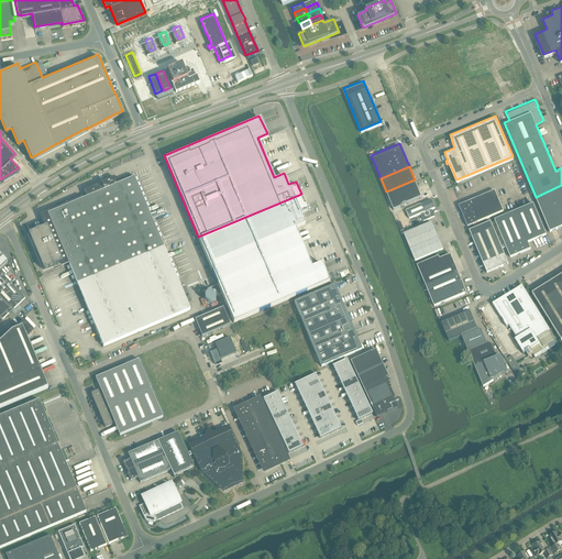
[(43,217),(45,223),(28,230),(43,266),(61,259),(62,262),(67,259),(102,342),(189,306),(133,174),(117,181),(113,174),(83,187),(86,194),(45,211),(44,211),(44,212),(43,212),(43,214),(43,215),(43,216),(43,217)]
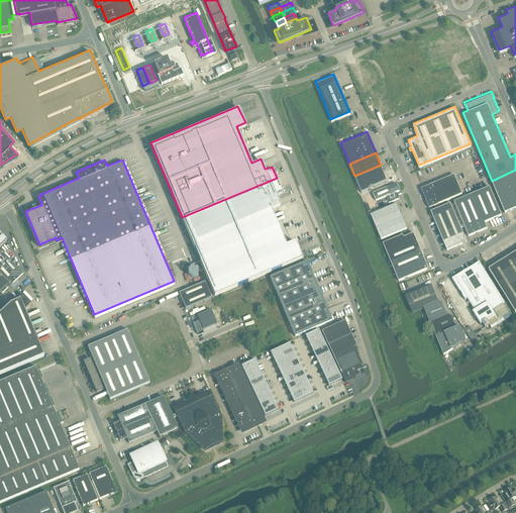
[(381,165),(354,176),(360,190),(367,187),(370,183),(373,184),(386,178),(381,165)]
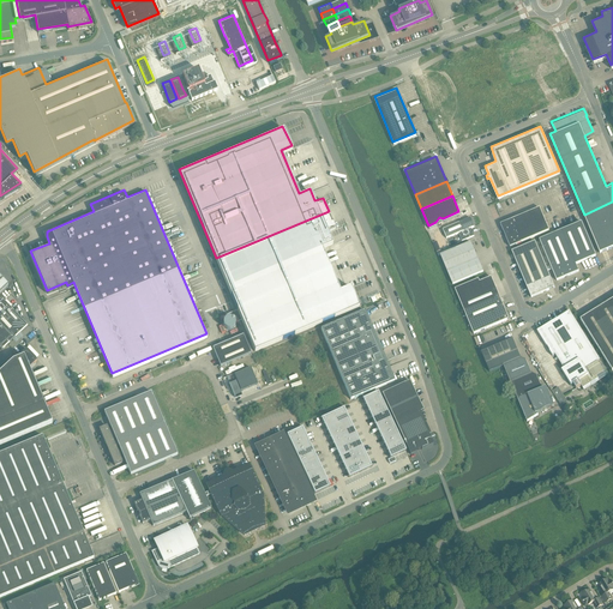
[(612,202),(584,215),(599,249),(612,242),(612,202)]
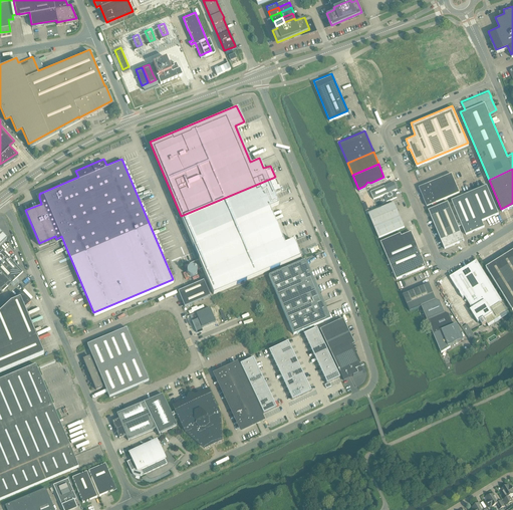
[(420,190),(419,191),(420,194),(422,194),(426,204),(459,190),(451,171),(418,185),(420,190)]
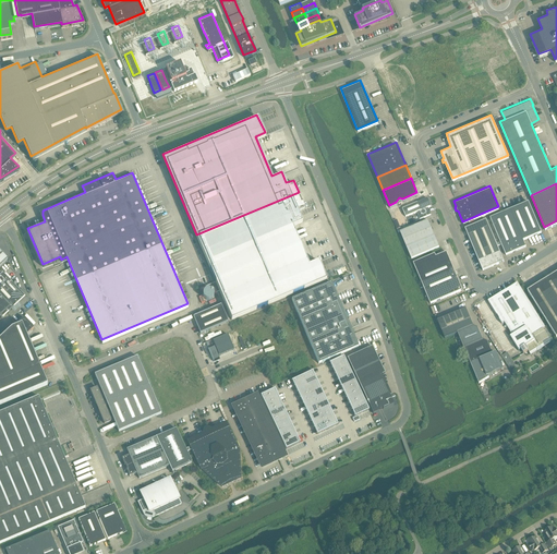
[(299,192),(196,235),(230,316),(325,276),(317,257),(307,262),(291,223),(301,218),(297,207),(303,204),(299,192)]
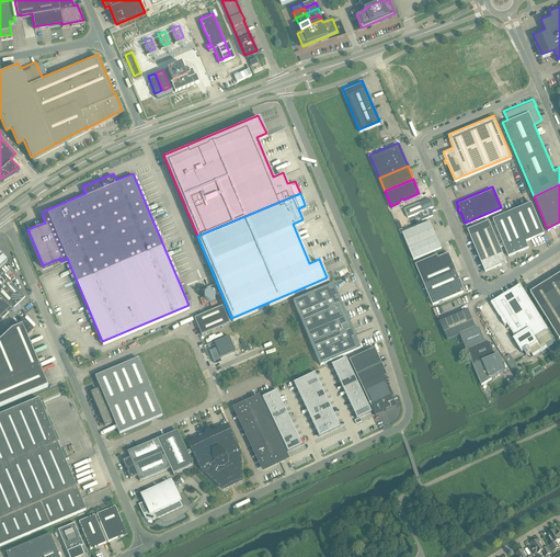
[(429,195),(403,206),(407,215),(413,212),(418,209),(421,217),(432,212),(430,206),(429,207),(427,205),(432,204),(429,195)]
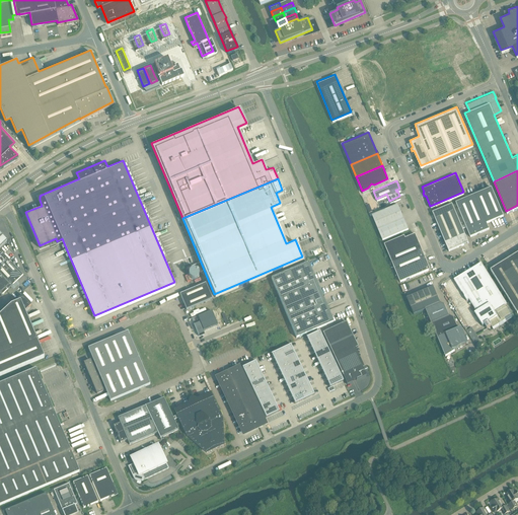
[(488,226),(486,220),(503,213),(491,185),(455,200),(469,234),(488,226)]
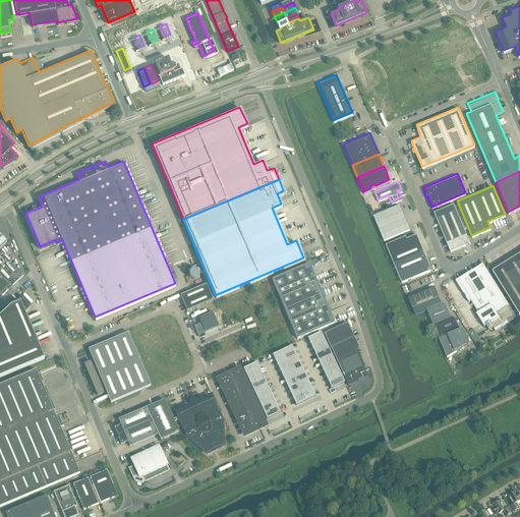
[(434,210),(450,249),(469,241),(453,202),(434,210)]
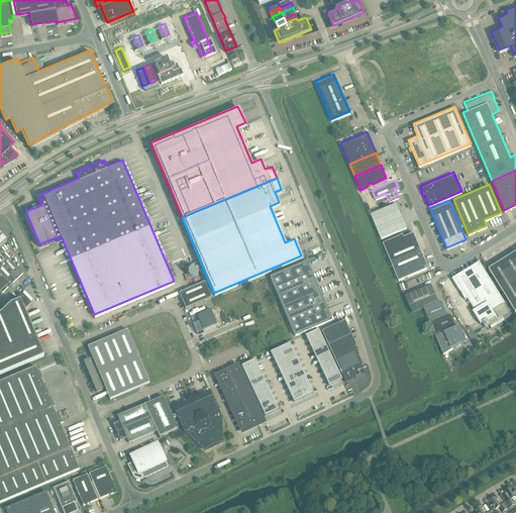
[(376,225),(380,236),(406,225),(401,215),(396,201),(370,211),(376,225)]
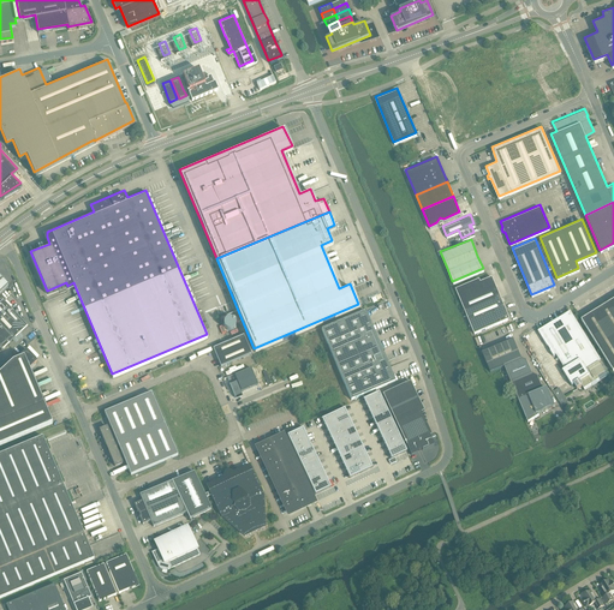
[(454,286),(464,309),(499,293),(492,274),(480,279),(478,276),(454,286)]
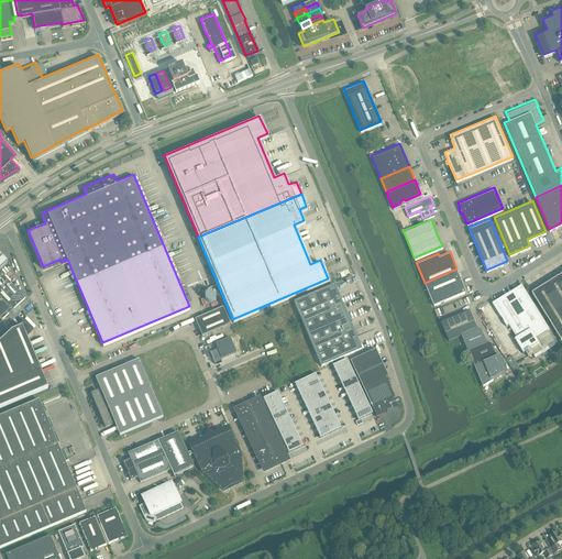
[(0,318),(24,296),(2,272),(0,273),(0,265),(7,260),(0,252),(0,318)]
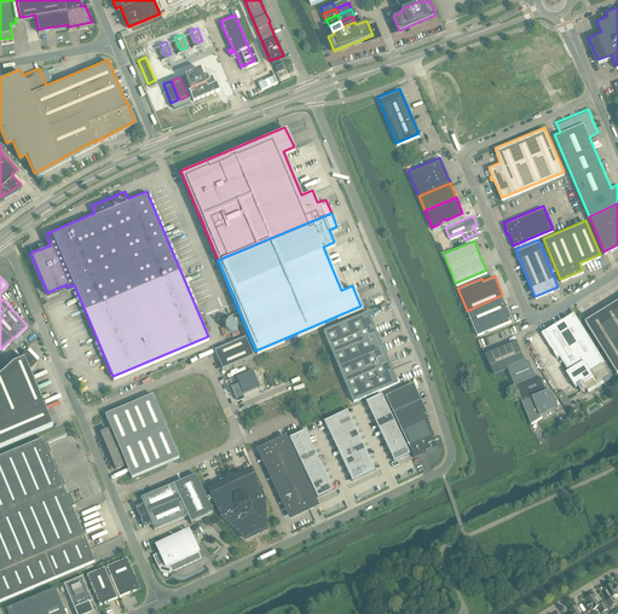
[(608,288),(601,291),(607,302),(614,297),(608,288)]
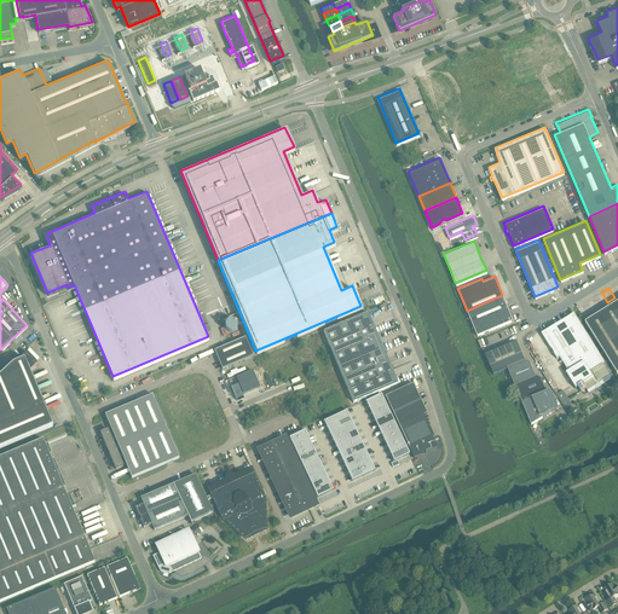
[(601,291),(595,296),(601,306),(605,303),(607,302),(601,291)]
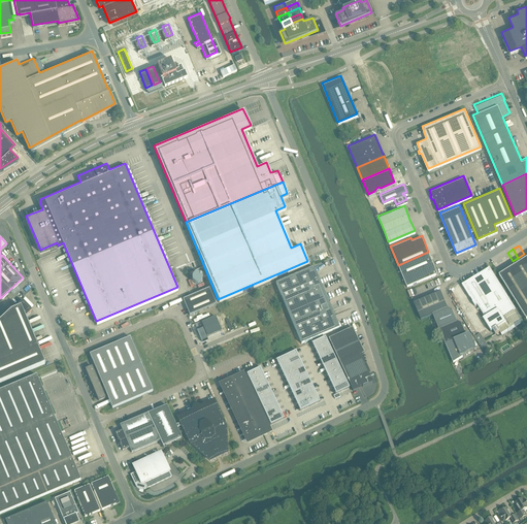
[(428,252),(398,265),(406,284),(436,271),(428,252)]
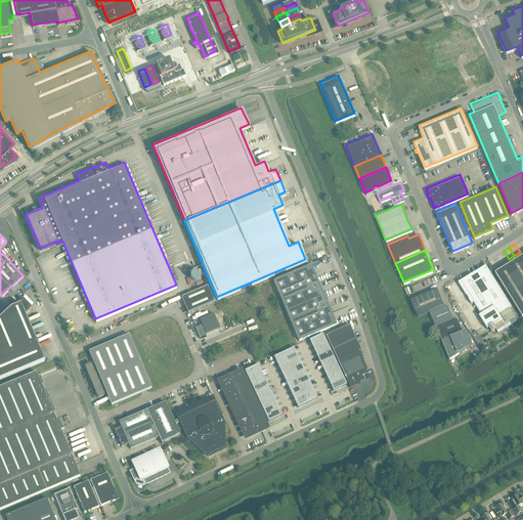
[(504,251),(497,254),(503,263),(509,259),(504,251)]
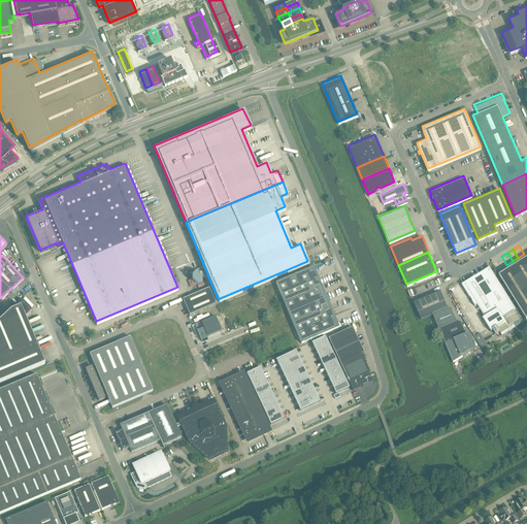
[(518,258),(516,259),(519,264),(526,259),(526,255),(526,253),(524,254),(518,258)]
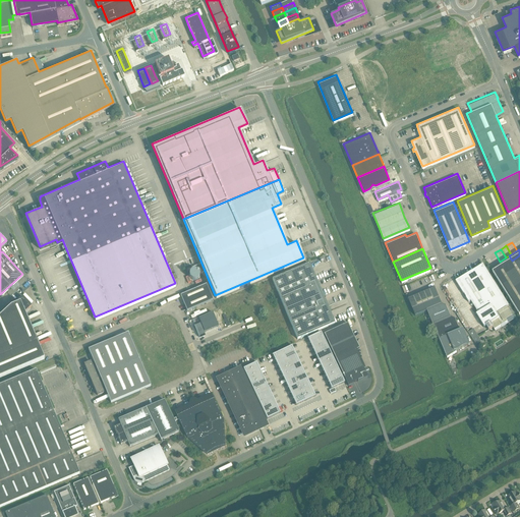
[(495,252),(488,256),(495,265),(499,263),(499,262),(500,262),(495,252)]
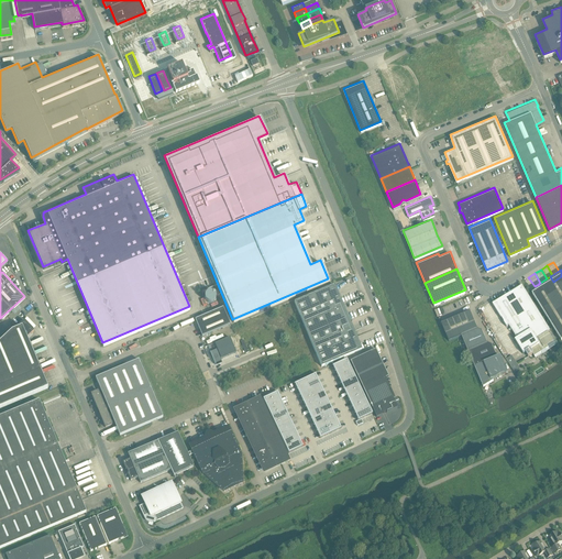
[(540,283),(539,283),(539,284),(542,289),(553,282),(550,276),(547,278),(540,283)]
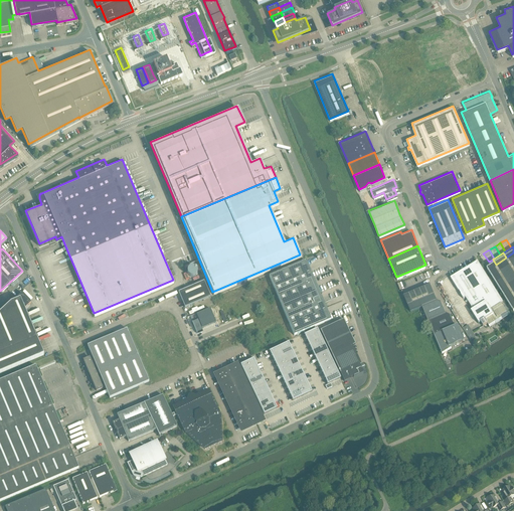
[(330,316),(305,258),(268,273),(293,332),(330,316)]
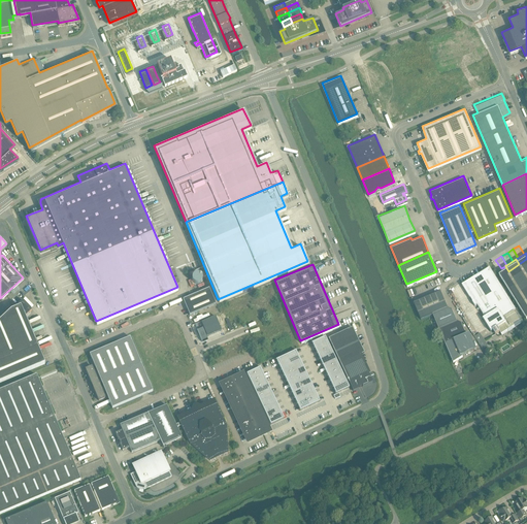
[(489,264),(461,282),(469,295),(469,294),(472,298),(471,298),(474,303),(476,301),(479,305),(504,290),(489,264)]
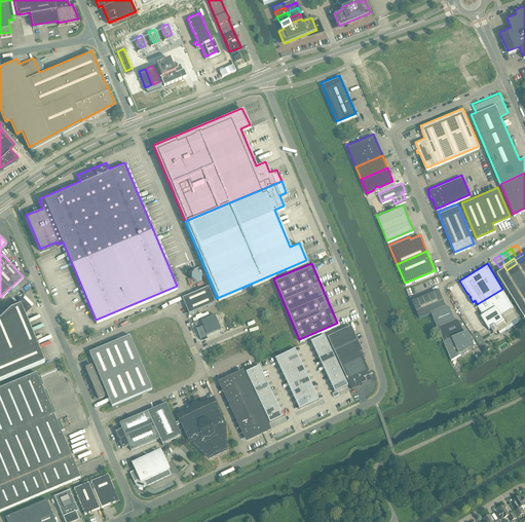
[(517,263),(507,270),(509,274),(519,268),(517,263)]
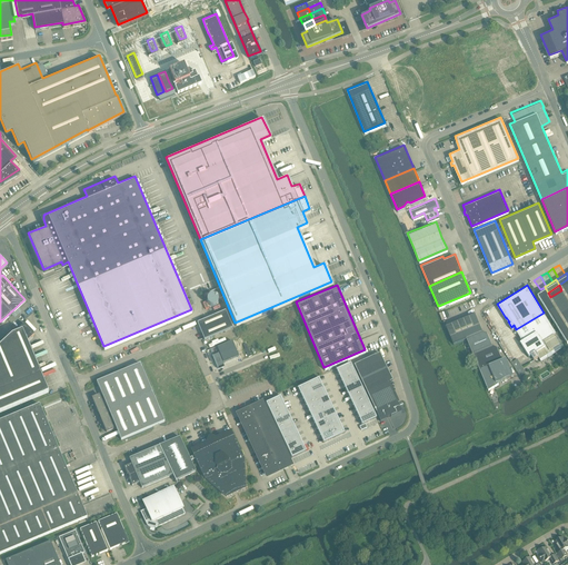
[(561,290),(550,297),(554,303),(565,295),(561,290)]
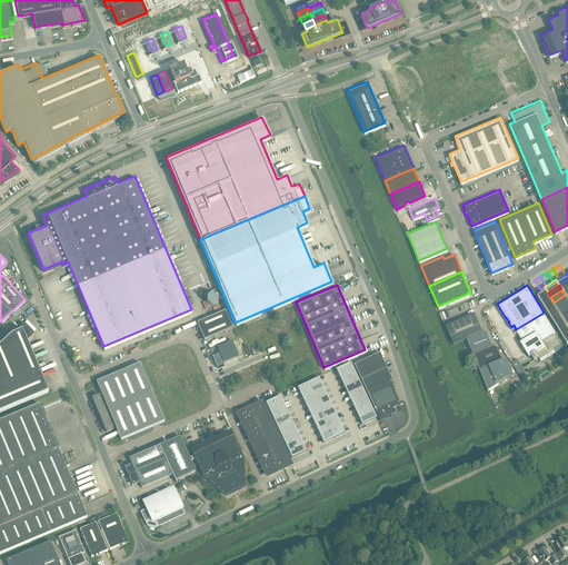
[(567,299),(565,295),(554,303),(557,307),(567,299)]
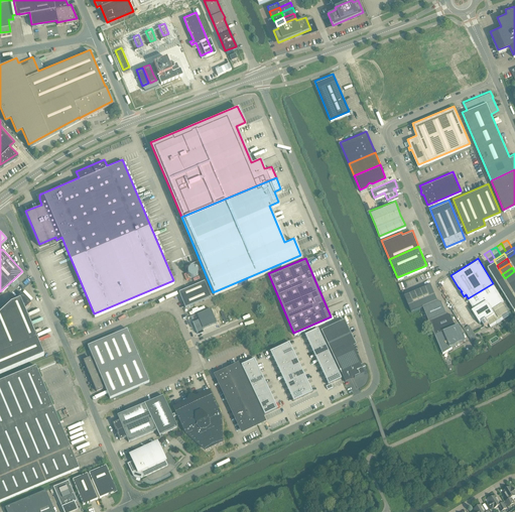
[(514,271),(505,278),(508,283),(514,278),(514,271)]
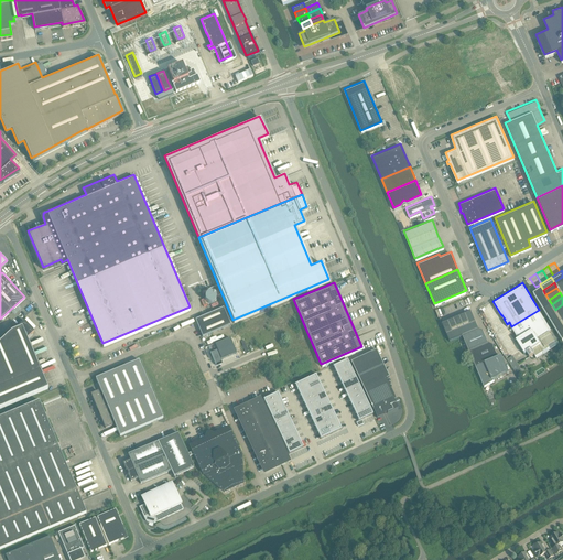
[(194,316),(202,333),(229,321),(223,304),(194,316)]
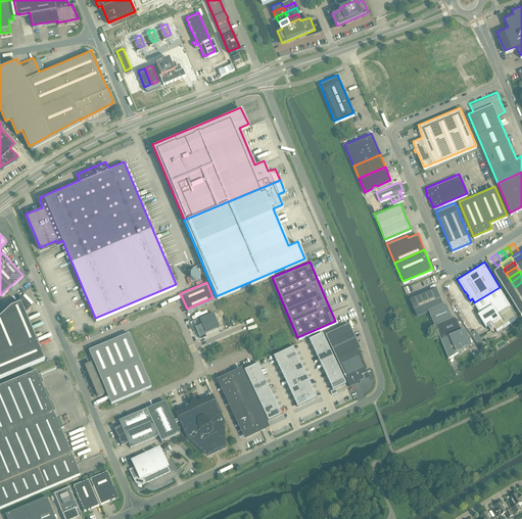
[(416,314),(428,309),(442,302),(435,286),(409,297),(416,314)]
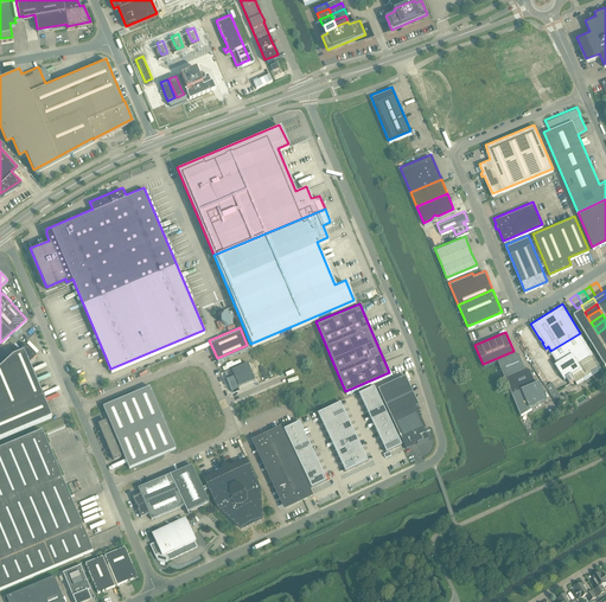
[(550,351),(560,365),(588,347),(580,333),(550,351)]
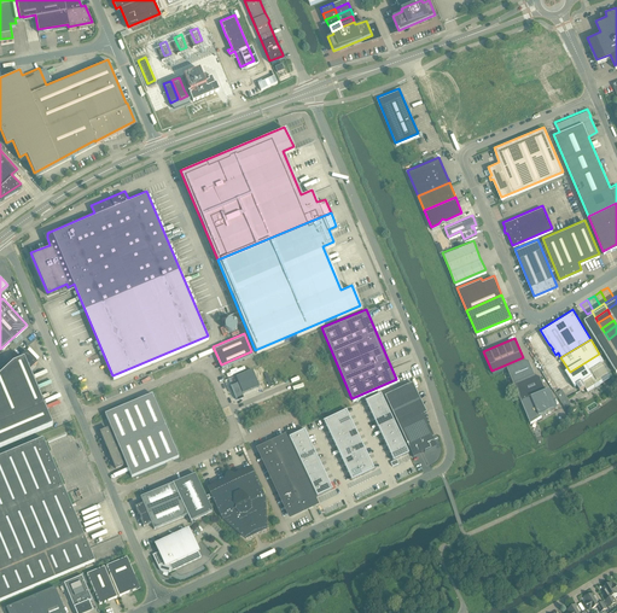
[(0,443),(51,421),(50,419),(51,419),(30,369),(29,369),(28,367),(36,358),(24,348),(15,356),(16,357),(12,360),(0,369),(0,443)]
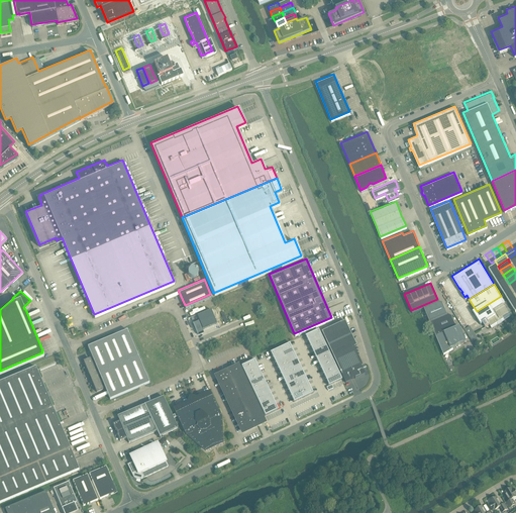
[(501,296),(477,311),(484,324),(489,321),(491,323),(495,320),(494,318),(495,317),(490,309),(502,302),(504,300),(501,296)]
